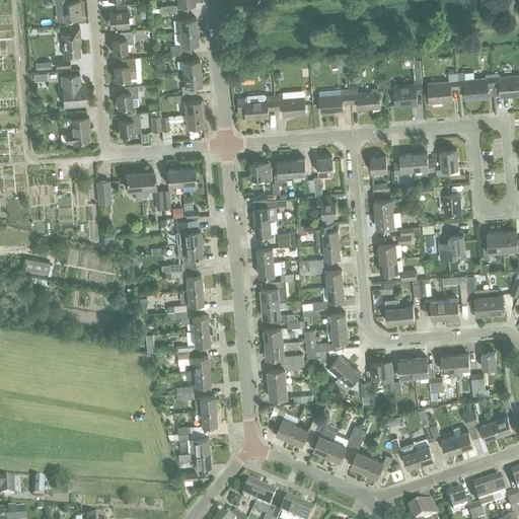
[(55,0),(56,3),(57,20),(79,18),(79,9),(81,9),(80,1),(69,2),(68,0),(55,0)]
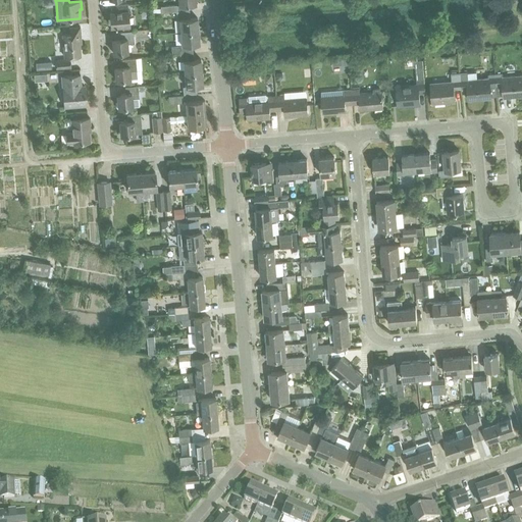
[(112,11),(110,12),(111,27),(129,25),(127,4),(111,5),(112,11)]
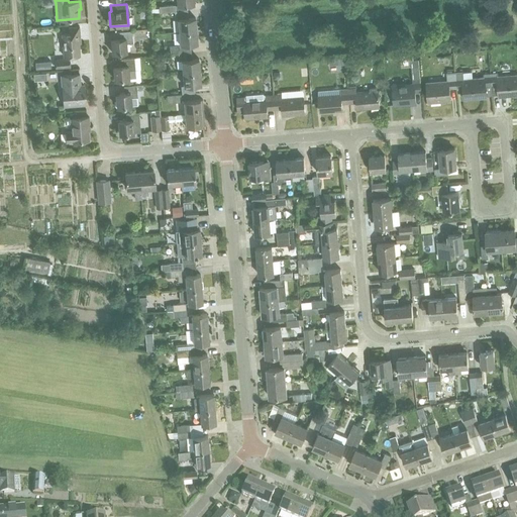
[(180,32),(196,30),(195,18),(189,18),(188,10),(176,11),(175,11),(176,19),(178,19),(180,32)]
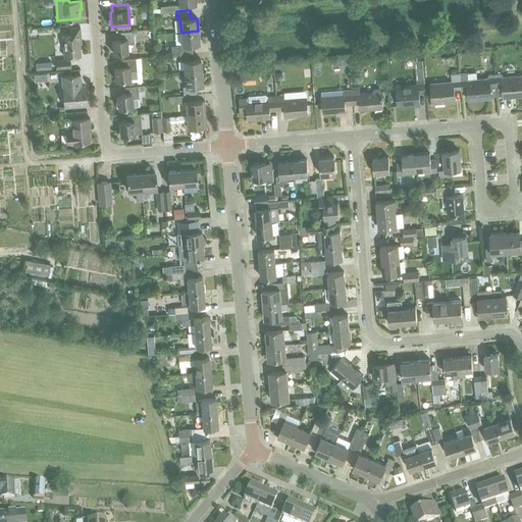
[(80,33),(81,33),(81,27),(69,28),(70,34),(62,35),(64,56),(82,55),(80,33)]
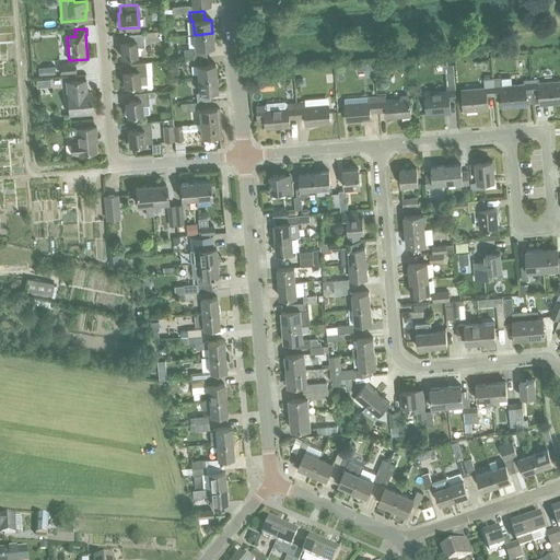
[(129,34),(119,35),(120,43),(121,57),(138,56),(137,47),(144,46),(143,33),(141,33),(132,34),(129,34)]
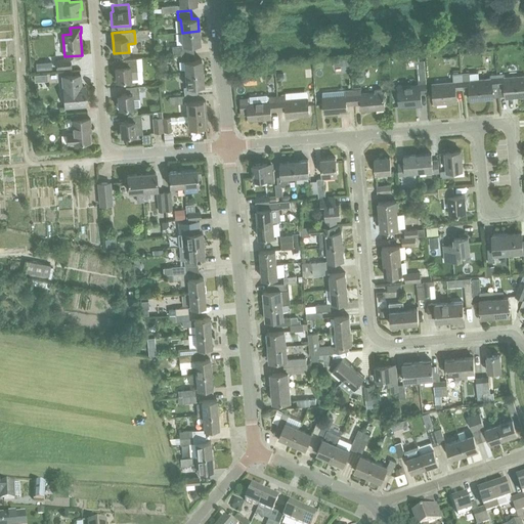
[(199,31),(182,33),(183,45),(180,45),(181,53),(193,52),(193,44),(201,44),(199,31)]
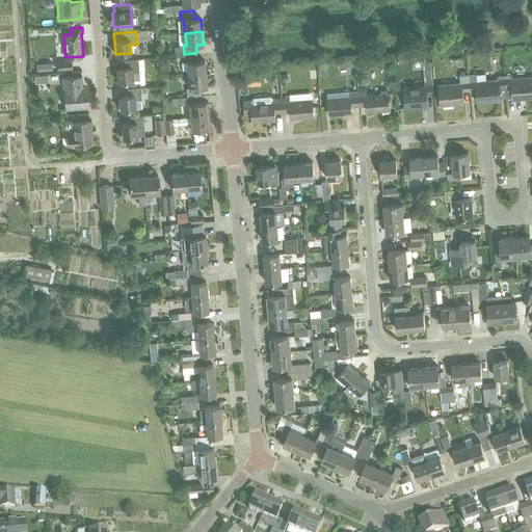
[(197,61),(196,53),(184,54),(184,62),(187,62),(188,75),(206,74),(205,60),(197,61)]
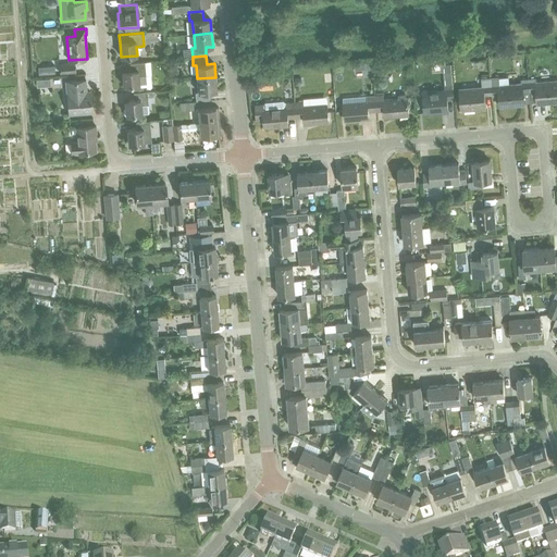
[(131,63),(122,64),(122,72),(123,86),(139,85),(138,76),(146,75),(145,62),(131,63)]
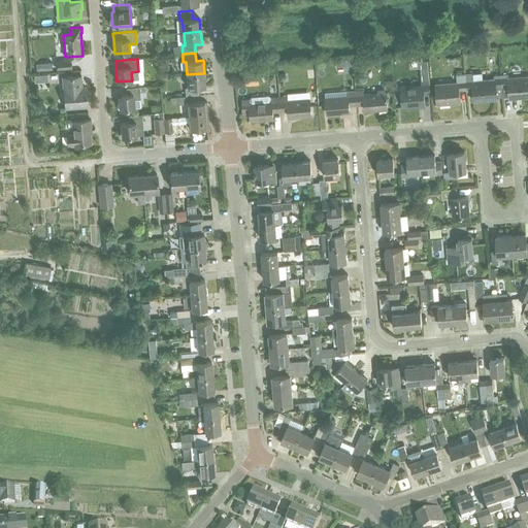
[(423,86),(401,88),(402,108),(425,106),(424,93),(430,92),(429,77),(427,60),(421,61),(422,78),(423,86)]
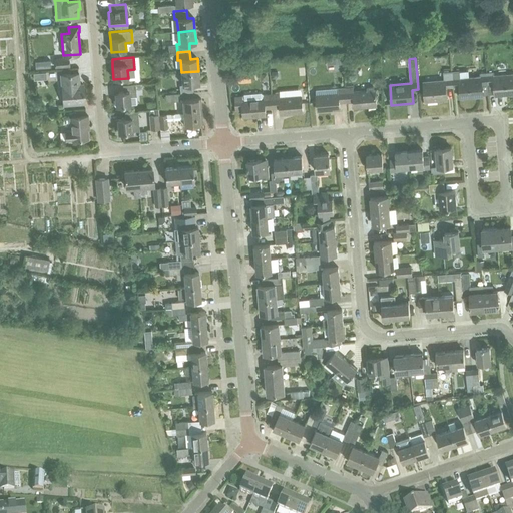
[(198,71),(181,72),(182,85),(179,85),(180,93),(193,92),(192,84),(199,84),(198,71)]
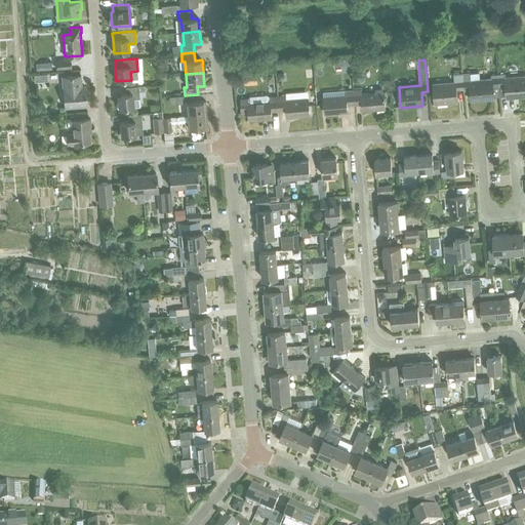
[(470,74),(462,74),(463,89),(471,88),(472,102),(494,99),(493,86),(499,86),(498,75),(491,75),(492,79),(480,80),(479,73),(470,74)]
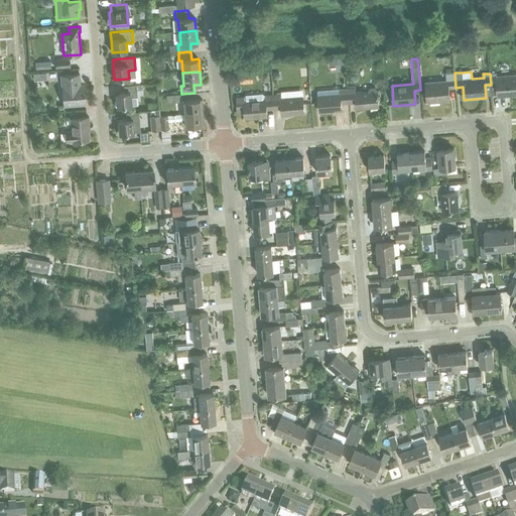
[(456,88),(455,73),(446,74),(447,81),(425,83),(427,103),(450,101),(449,88),(456,88)]
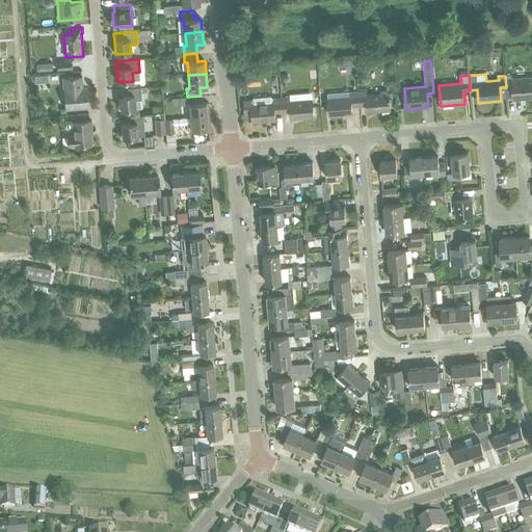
[(513,75),(505,76),(506,87),(512,86),(513,100),(531,98),(531,77),(530,77),(513,79),(513,75)]
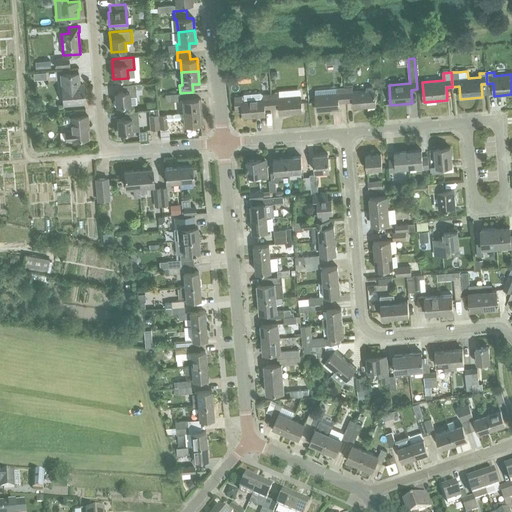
[(63,105),(85,103),(83,84),(77,85),(76,74),(61,75),(63,105)]
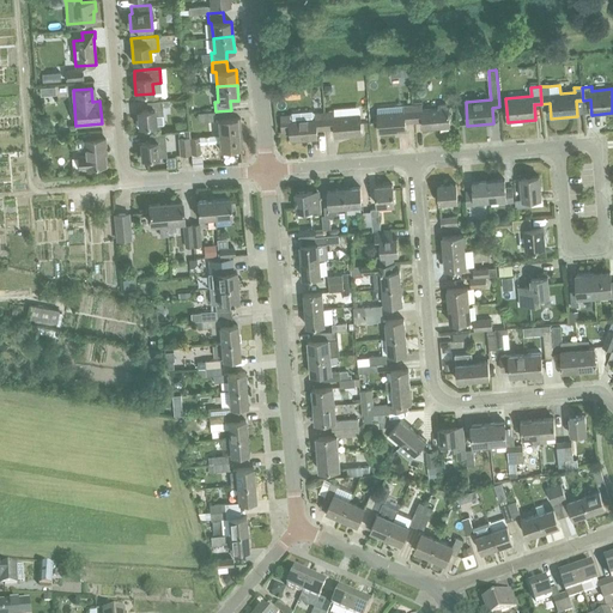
[(147,110),(137,111),(139,127),(156,125),(156,115),(163,115),(163,107),(162,101),(157,101),(147,102),(146,102),(147,110)]
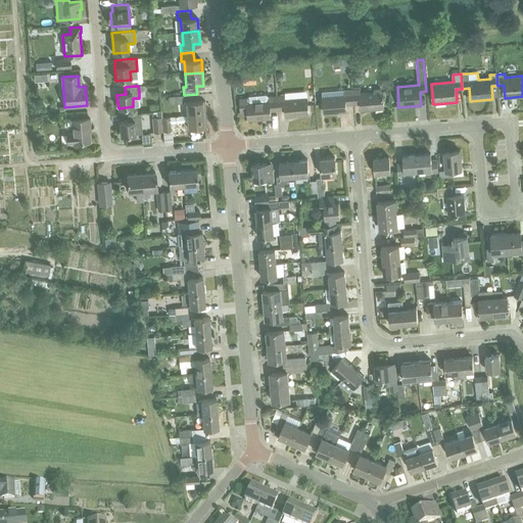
[(360,90),(352,90),(353,104),(362,103),(362,110),(384,108),(383,92),(382,92),(381,89),(374,90),(374,93),(361,94),(360,90)]
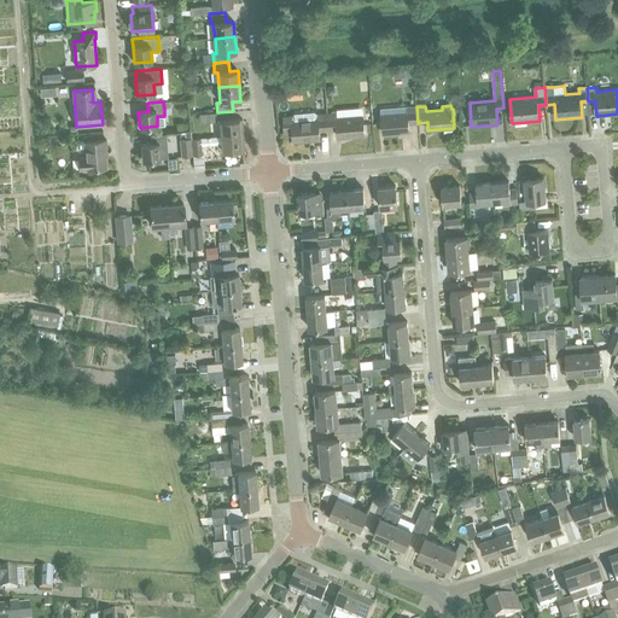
[(407,111),(382,114),(382,115),(383,134),(409,132),(408,124),(418,123),(417,106),(407,108),(407,111)]
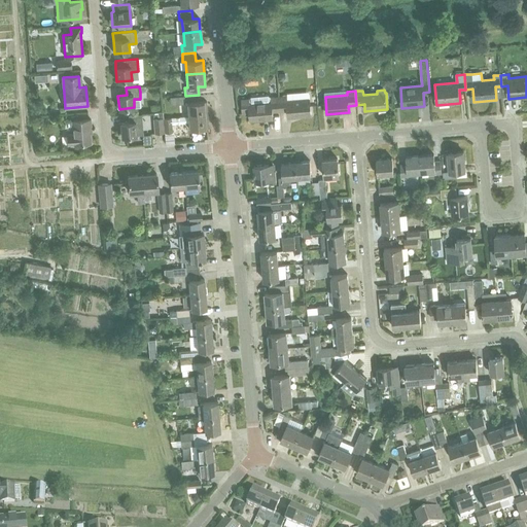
[(170,105),(184,104),(184,96),(170,97),(170,105)]
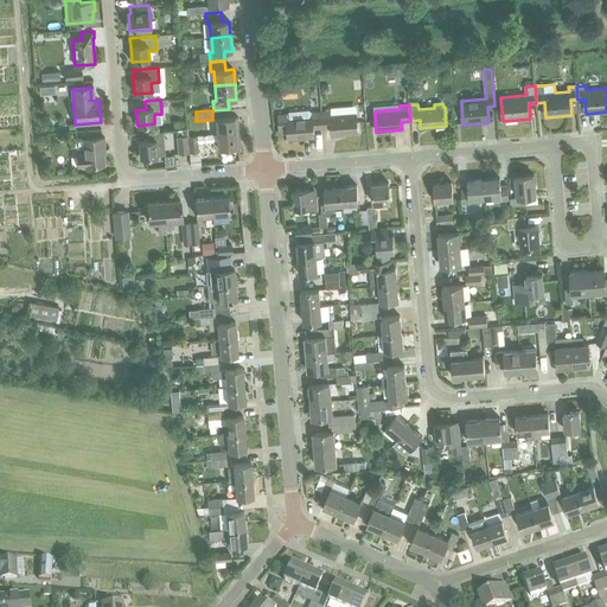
[(323,128),(321,112),(311,113),(310,110),(289,113),(287,115),(278,115),(279,131),(287,131),(288,139),(314,136),(314,129),(323,128)]
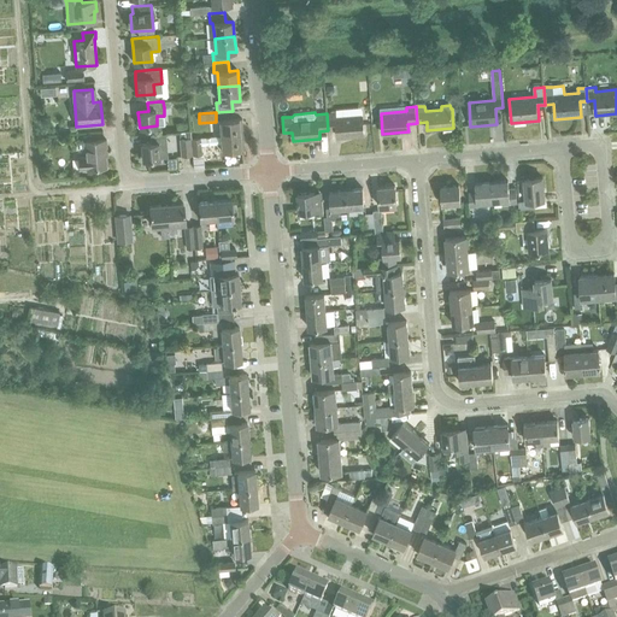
[(336,113),(327,113),(328,130),(336,130),(338,137),(364,135),(363,115),(336,117),(336,113)]
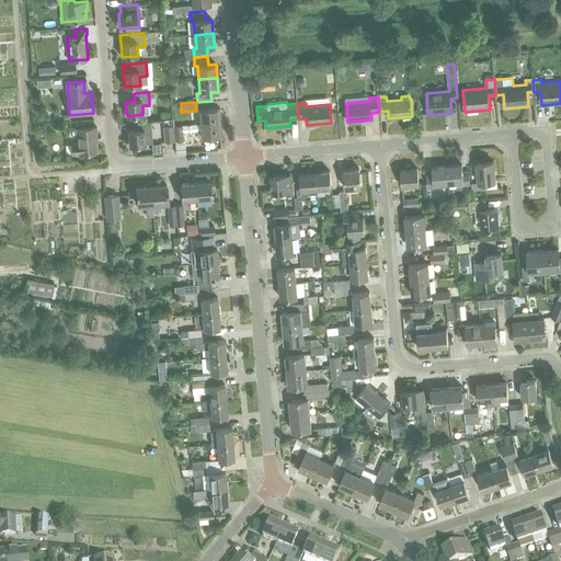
[(199,124),(221,122),(220,109),(198,111),(199,124)]
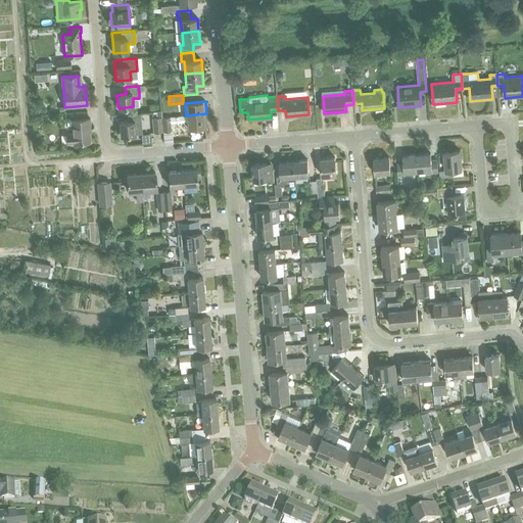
[(163,132),(162,117),(161,111),(153,112),(154,117),(155,133),(163,132)]
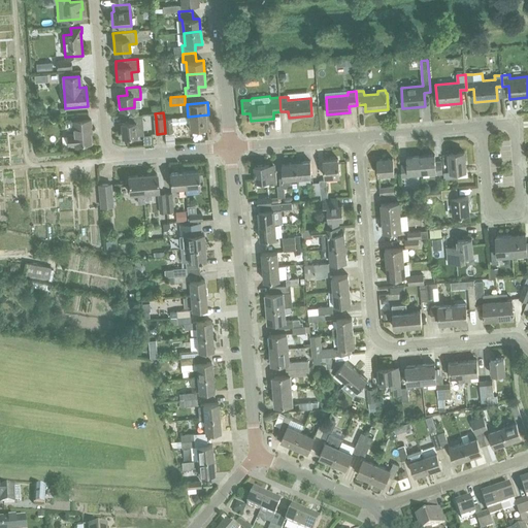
[(143,135),(143,127),(142,114),(129,116),(129,123),(121,124),(122,137),(137,135),(142,135),(143,135)]
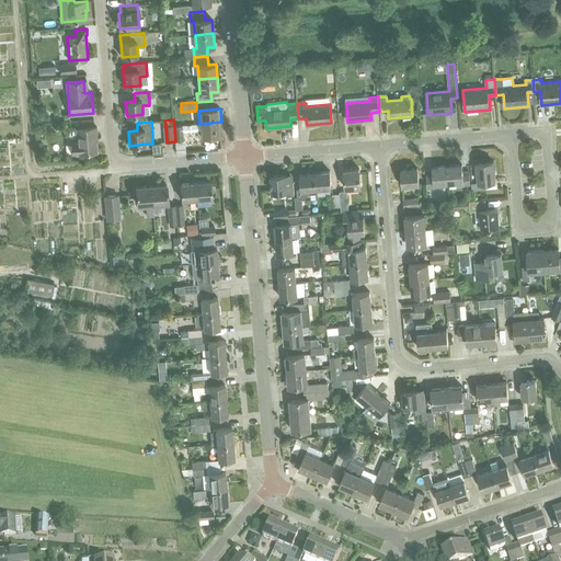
[(199,124),(182,125),(182,133),(201,130),(202,138),(222,136),(221,122),(199,124)]
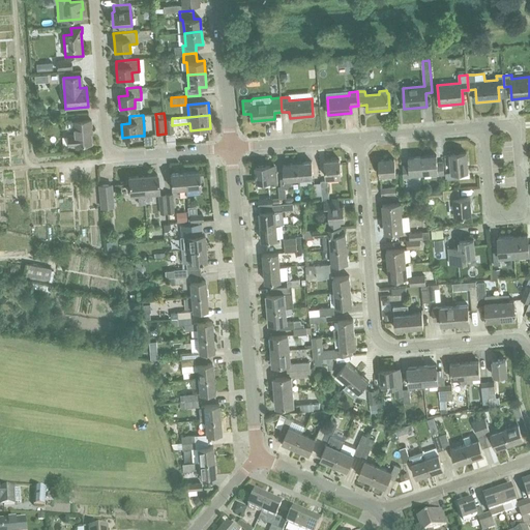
[(165,119),(166,134),(167,145),(175,144),(174,133),(173,133),(172,118),(165,119)]
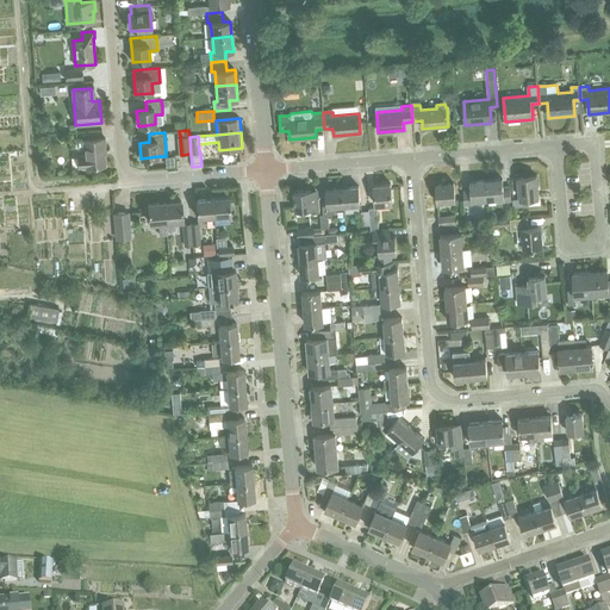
[(85,139),(86,160),(76,161),(78,169),(85,169),(86,174),(94,174),(94,167),(105,166),(104,150),(106,149),(105,138),(85,139)]
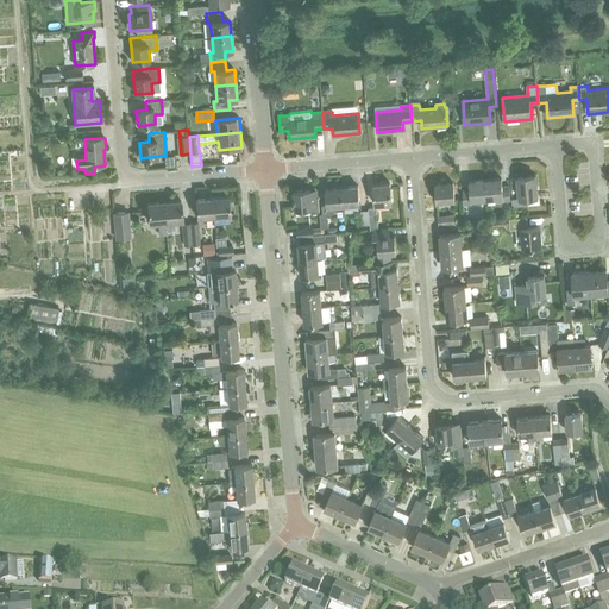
[(527,198),(538,198),(535,176),(518,177),(520,198),(513,199),(513,207),(528,205),(527,198)]
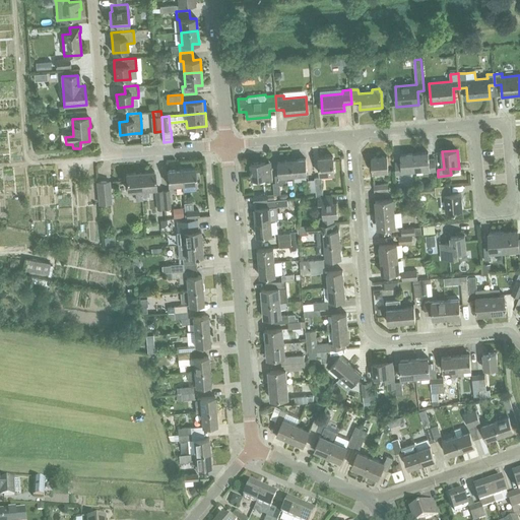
[(429,152),(414,153),(416,170),(424,169),(424,172),(430,172),(436,171),(435,158),(430,159),(429,152)]
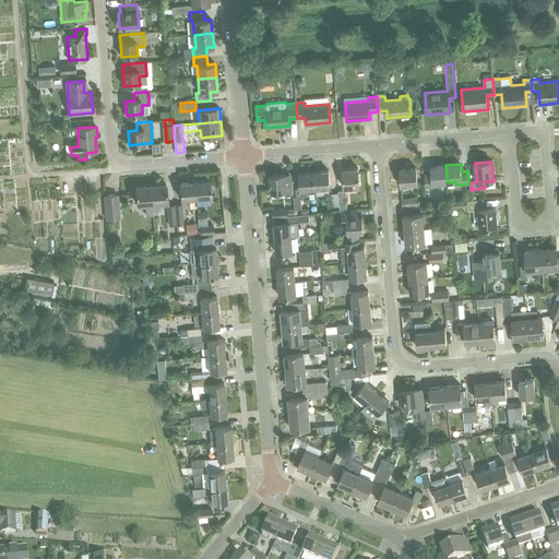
[(448,182),(445,165),(431,166),(432,174),(426,175),(427,188),(433,187),(433,183),(448,182)]
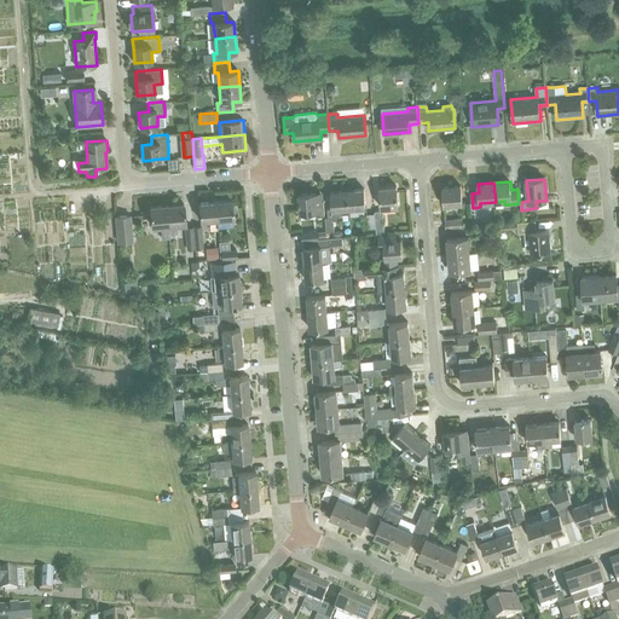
[(381,208),(399,207),(397,186),(380,187),(381,208)]
